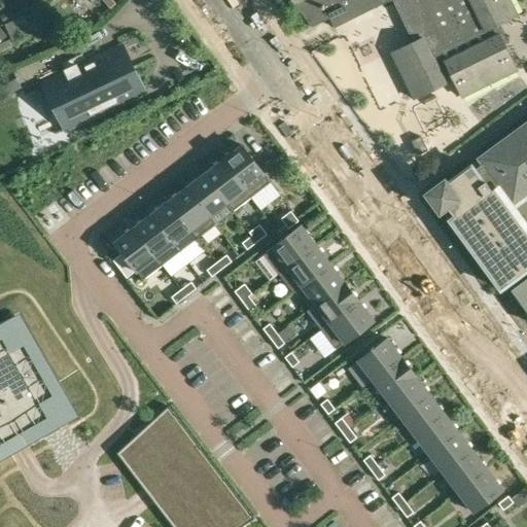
[(291,0),(310,26),(327,16),(332,26),(380,3),(378,0),(291,0)]
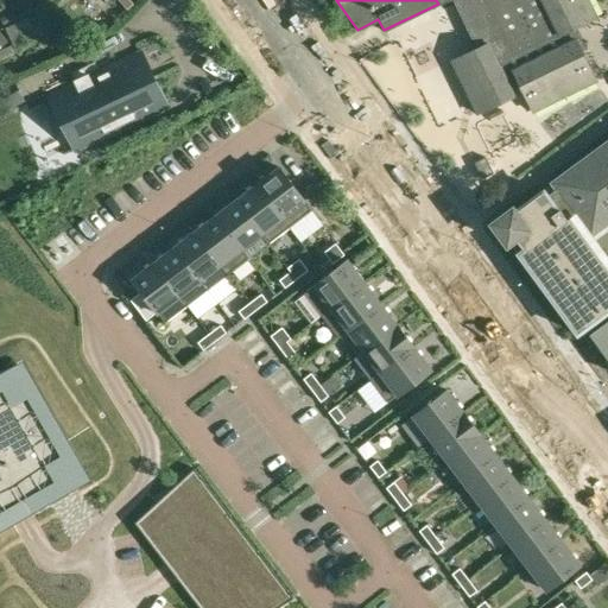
[(436,0),(438,4),(443,0),(451,0),(475,46),(450,58),(476,112),(514,93),(508,81),(512,78),(517,76),(533,109),(555,99),(556,100),(565,95),(565,94),(586,83),(587,86),(595,80),(595,78),(597,77),(577,36),(583,33),(581,29),(578,24),(597,14),(597,13),(600,12),(595,2),(593,4),(590,0),(436,0)]
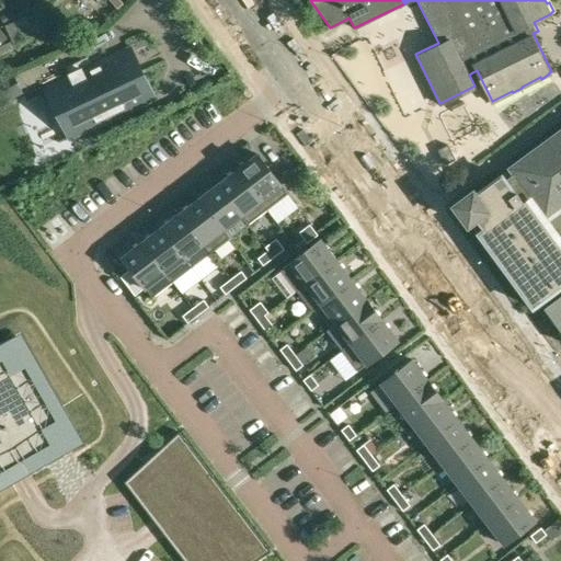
[(13,43),(34,33),(26,15),(4,25),(13,43)]
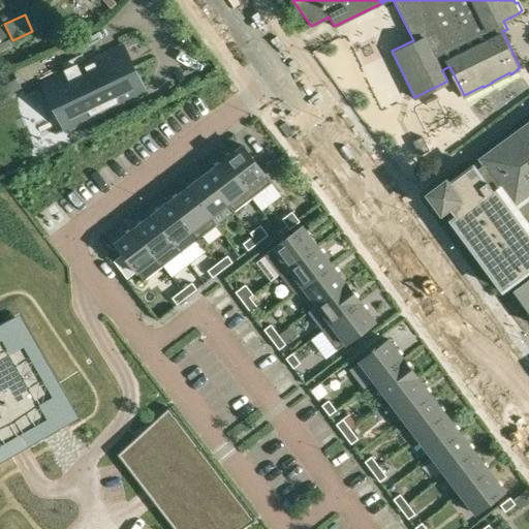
[(65,128),(146,89),(124,44),(43,84),(65,128)]
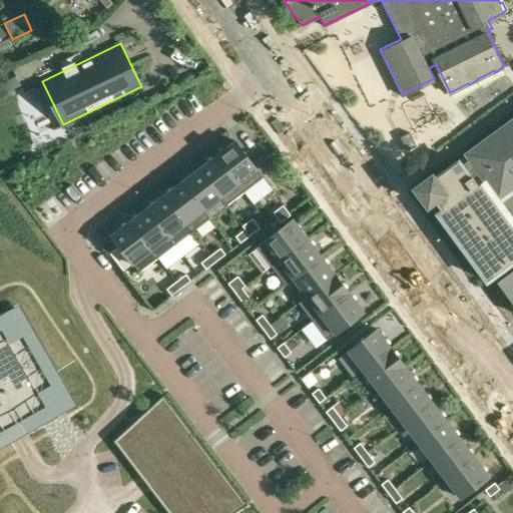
[(512,222),(496,199),(512,186),(512,118),(436,174),(433,171),(415,184),(428,203),(431,201),(487,279),(512,260),(512,222)]
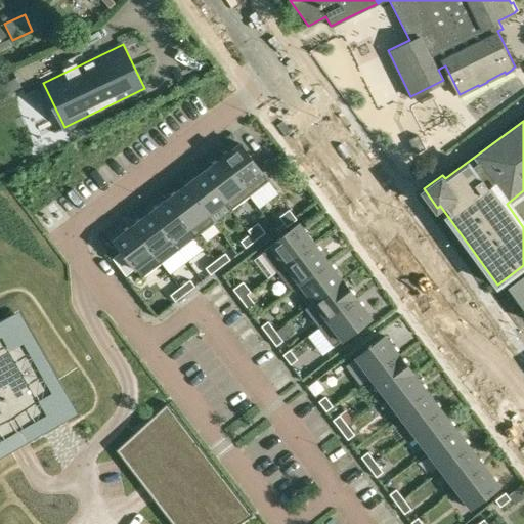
[(417,154),(426,148),(419,134),(409,139),(417,154)]
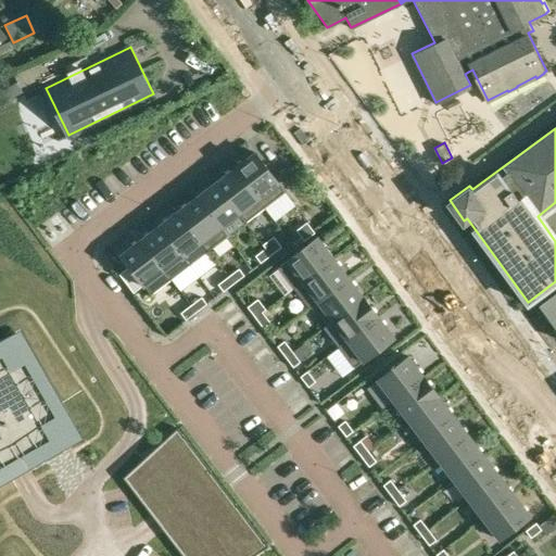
[(235,167),(265,207),(285,192),(278,185),(254,152),(235,167)]
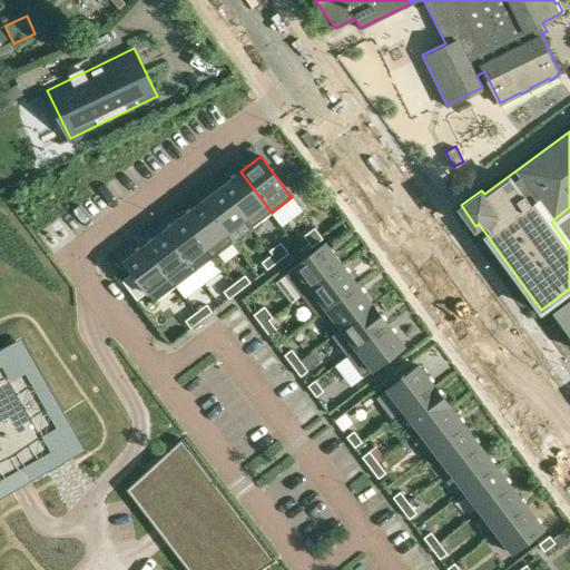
[(272,213),(241,172),(222,186),(246,218),(253,227),(272,213)]
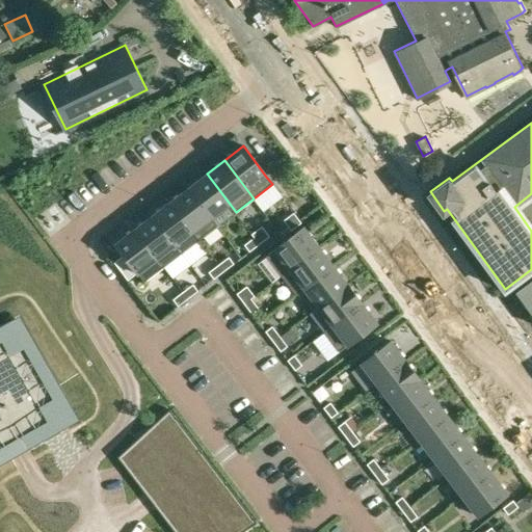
[(189,187),(212,217),(230,204),(207,174),(189,187)]
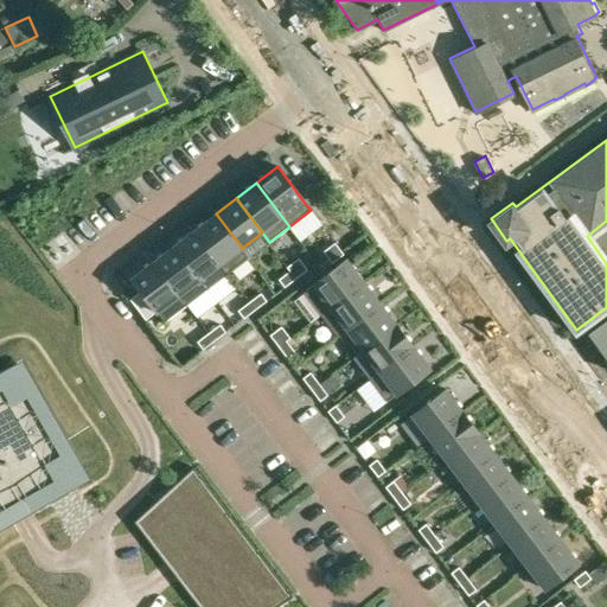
[(196,229),(229,273),(249,257),(242,248),(216,213),(196,229)]
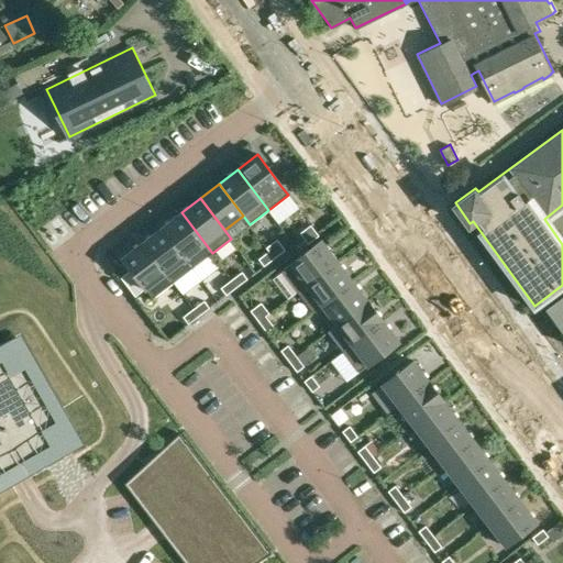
[(194,267),(212,253),(181,212),(162,227),(194,267)]
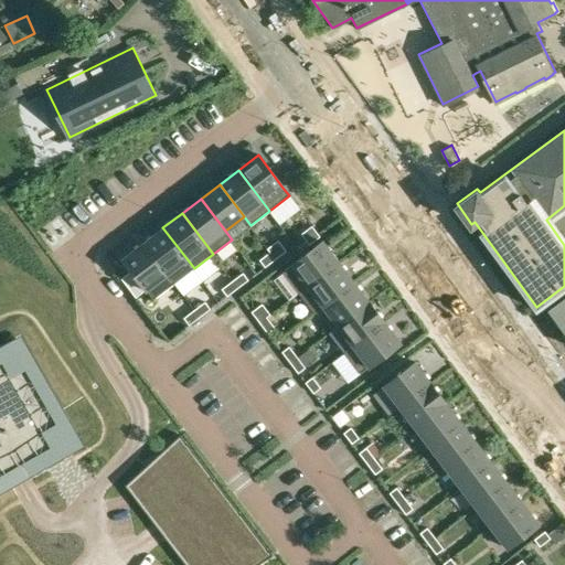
[(300,233),(308,244),(319,236),(311,225),(300,233)]
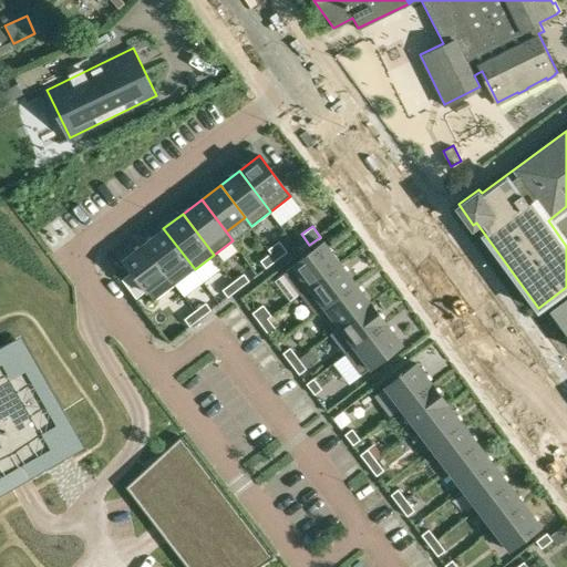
[(163,228),(144,243),(175,284),(195,269),(163,228)]
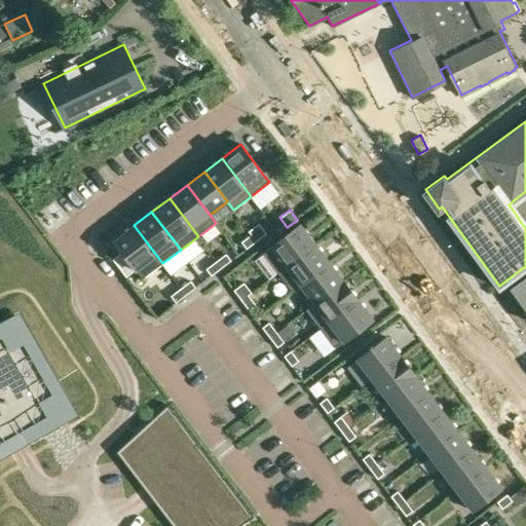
[(249,230),(252,233),(257,239),(266,232),(259,223),(249,230)]
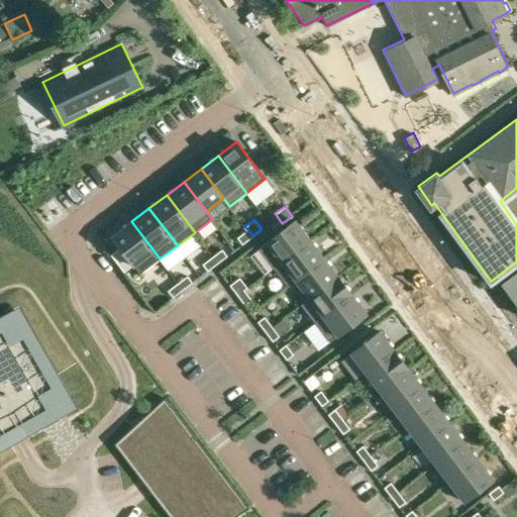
[(272,268),(309,239),(295,220),(266,243),(259,249),(272,268)]
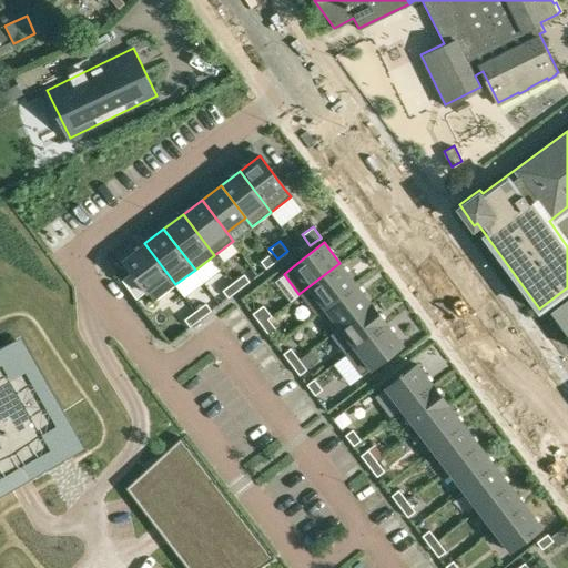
[(175,284),(144,243),(122,261),(132,272),(145,290),(148,293),(153,301),(175,284)]
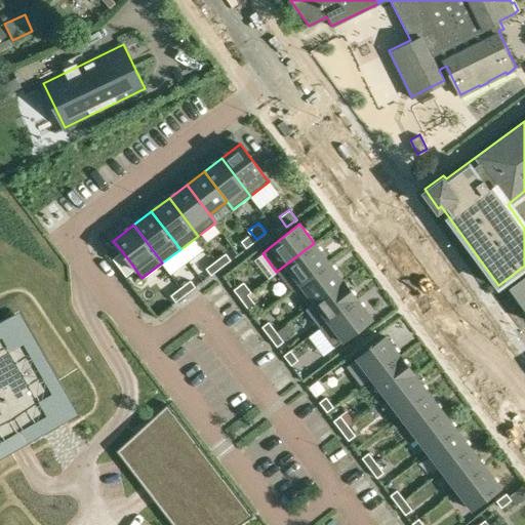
[(256,239),(251,233),(241,240),(246,247),(256,239)]
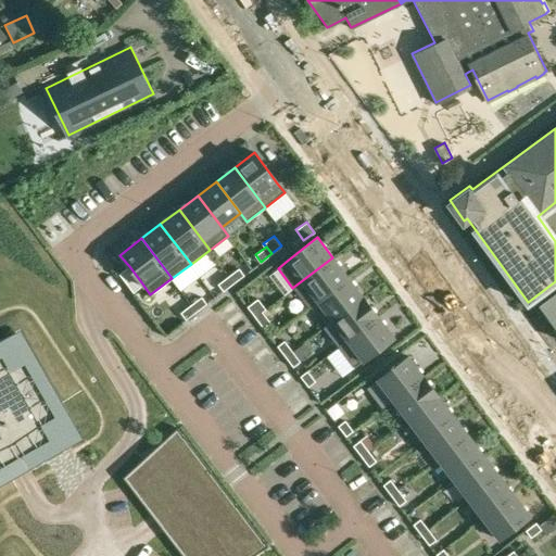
[(348,277),(332,257),(292,288),(307,307),(312,304),(348,277)]
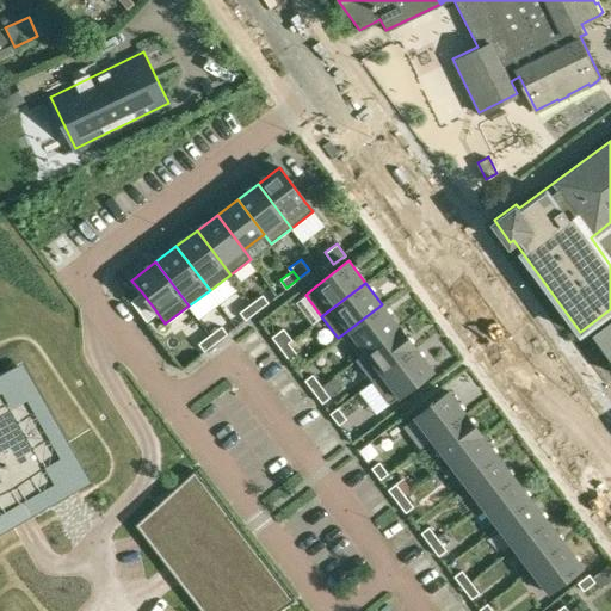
[(130,302),(144,321),(156,312),(142,292),(130,302)]
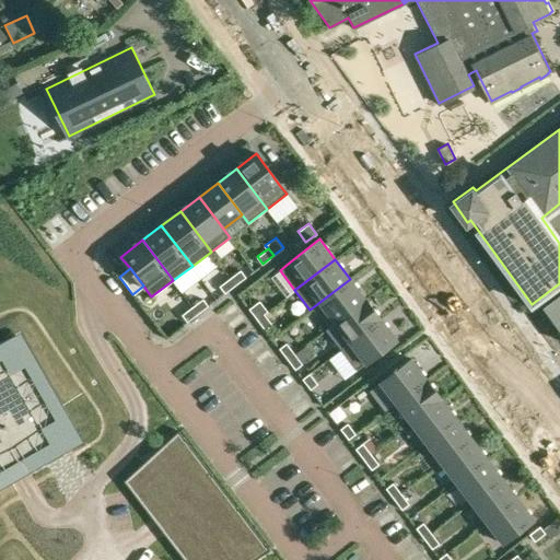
[(230,277),(235,284),(246,276),(241,269),(230,277)]
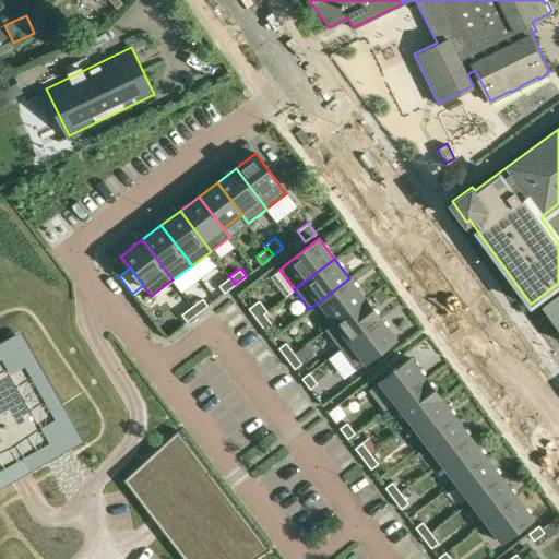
[(230,287),(235,284),(229,276),(219,284),(225,292),(230,287)]
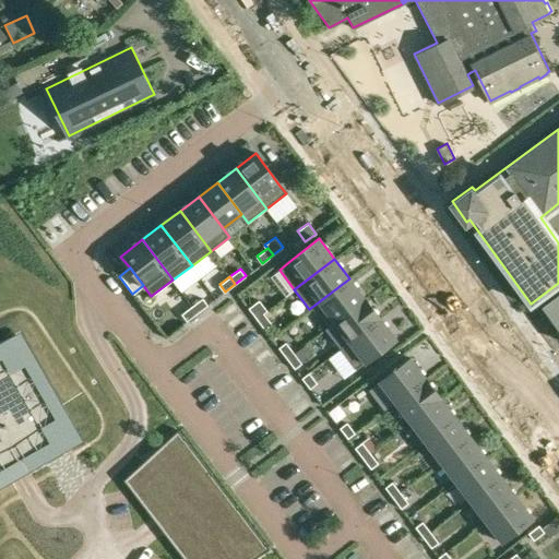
[(329,325),(333,322),(365,298),(349,278),(313,306),(329,325)]
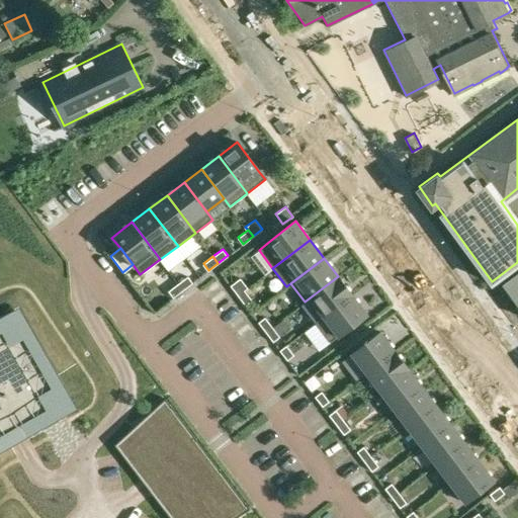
[(517,274),(505,284),(517,303),(517,274)]
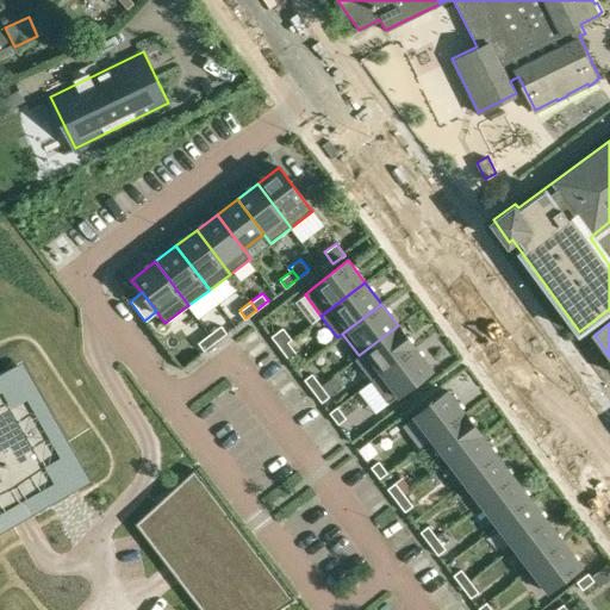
[(222,324),(210,332),(216,341),(228,332),(222,324)]
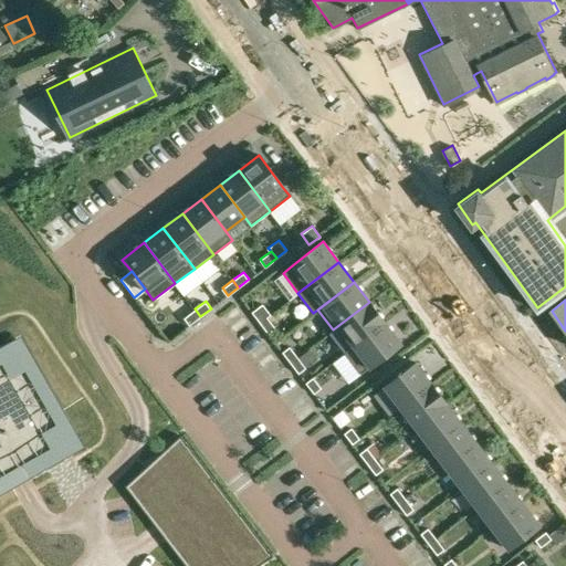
[(369,302),(337,326),(353,346),(385,322),(369,302)]
